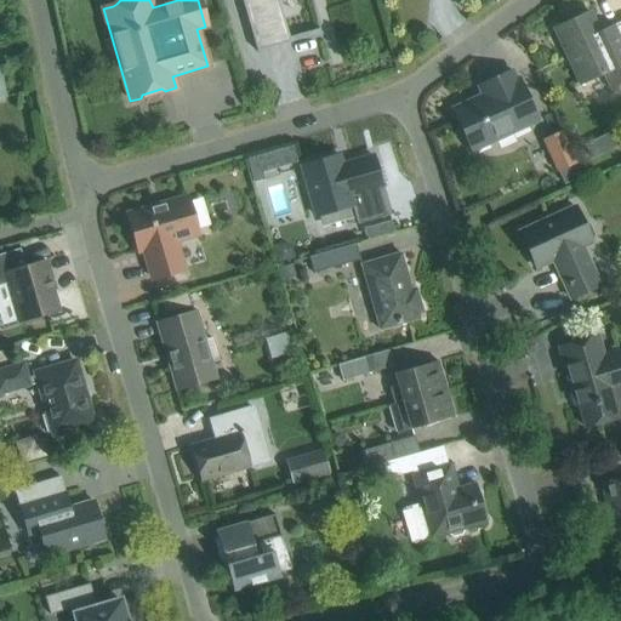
[(241,0),(255,47),(289,38),(278,0),(241,0)]
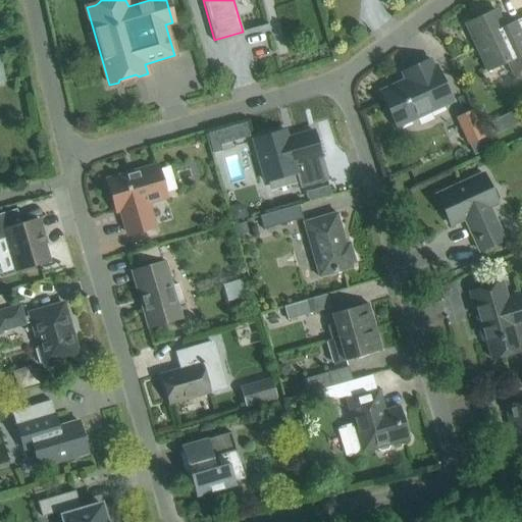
[(521,70),(521,19),(504,29),(496,10),(466,24),(487,70),(506,62),(512,75),(521,70)]
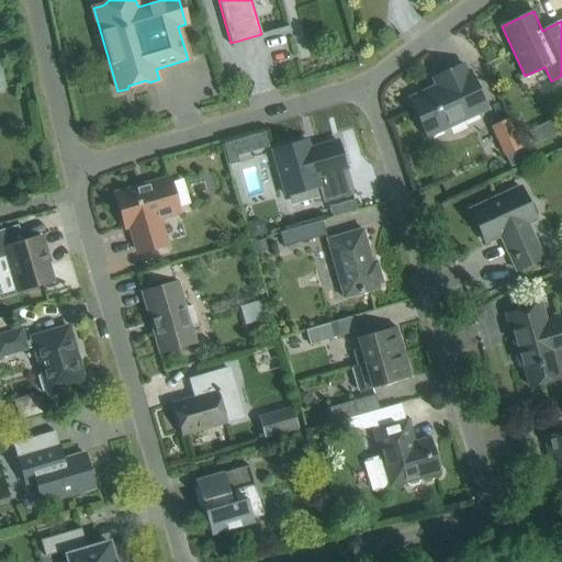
[(486,110),(469,71),(467,72),(463,65),(441,75),(445,82),(409,99),(427,137),(486,110)]
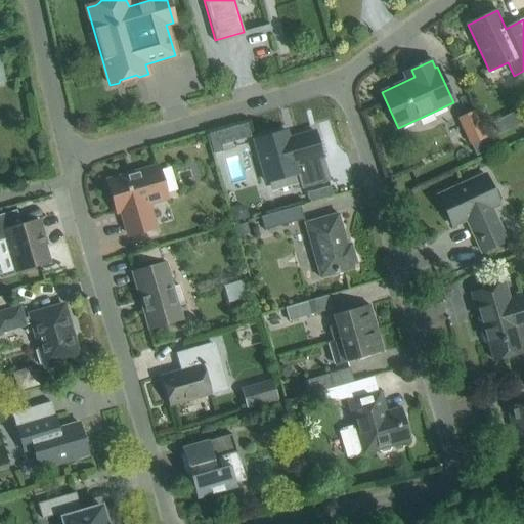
[(0,88),(11,88),(10,61),(0,61),(0,88)]
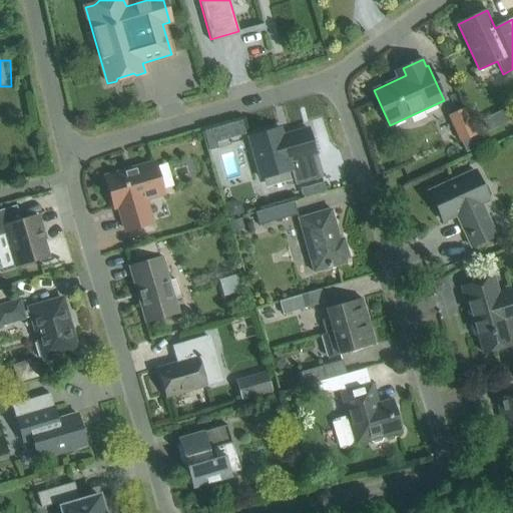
[(449,116),(461,141),(475,135),(463,109),(449,116)]
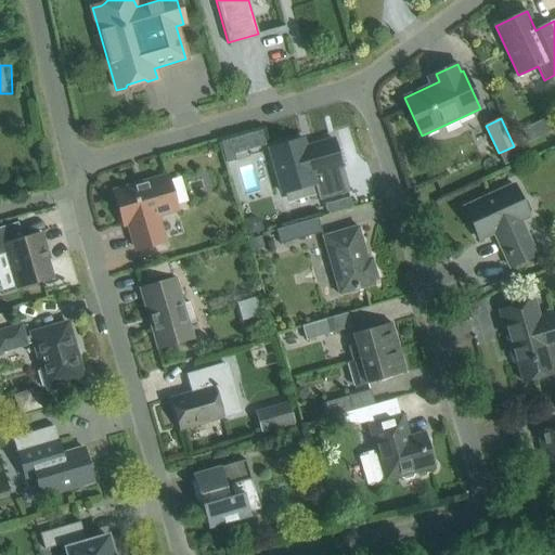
[(304,140),(269,150),(282,193),(314,184),(320,201),(348,193),(333,140),(313,145),(314,147),(306,151),(304,140)]
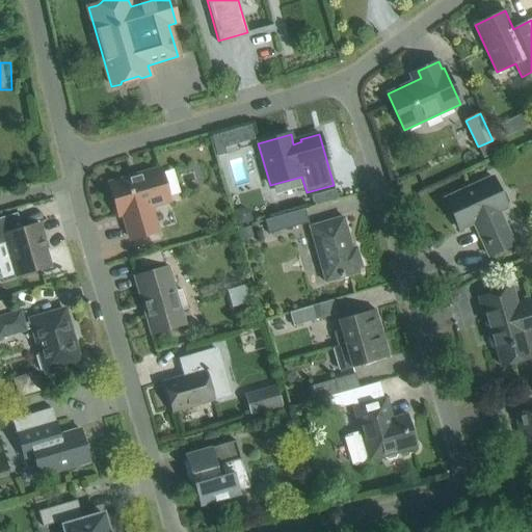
[(220,137),(211,140),(216,160),(225,157),(220,137)]
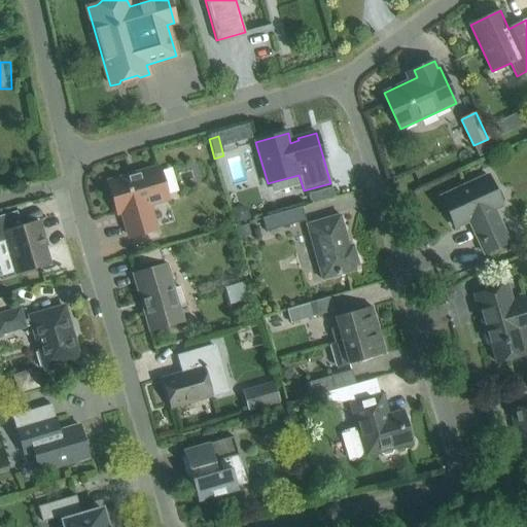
[(117,213),(123,212),(130,238),(155,230),(147,204),(168,199),(159,169),(137,175),(138,177),(131,179),(130,177),(108,183),(117,213)]
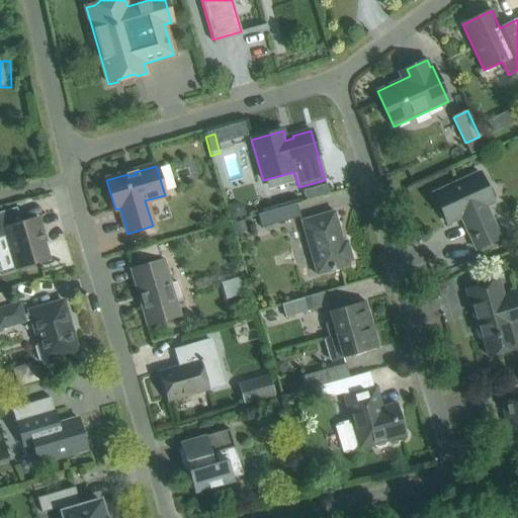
[(485,206),(493,202),(493,201),(496,197),(491,188),(486,187),(480,173),(434,193),(447,224),(463,217),(467,224),(464,225),(476,249),(500,239),(485,206)]
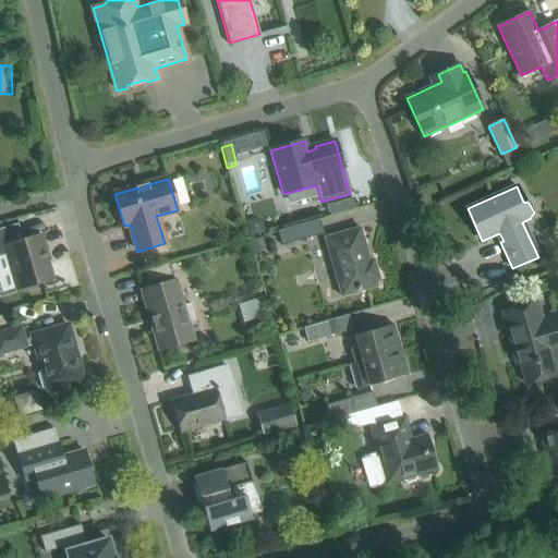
[(349,202),(326,208),(328,217),(351,210),(349,202)]
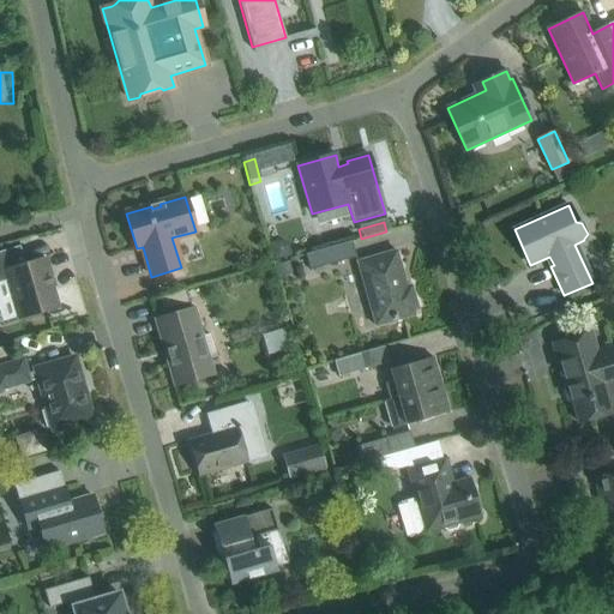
[(292,254),(289,245),(282,239),(271,242),(276,259),(292,254)]
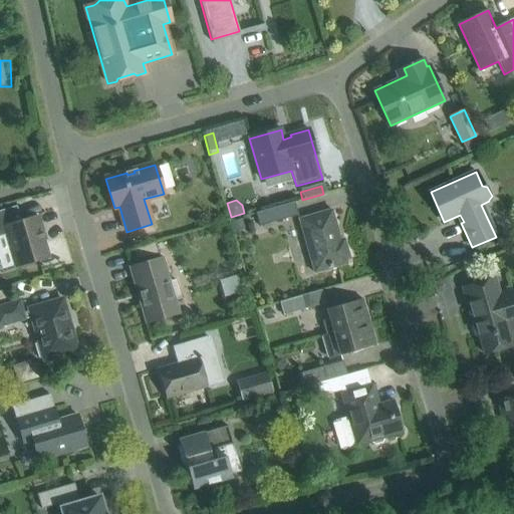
[(259,227),(298,216),(294,202),(256,213),(259,227)]
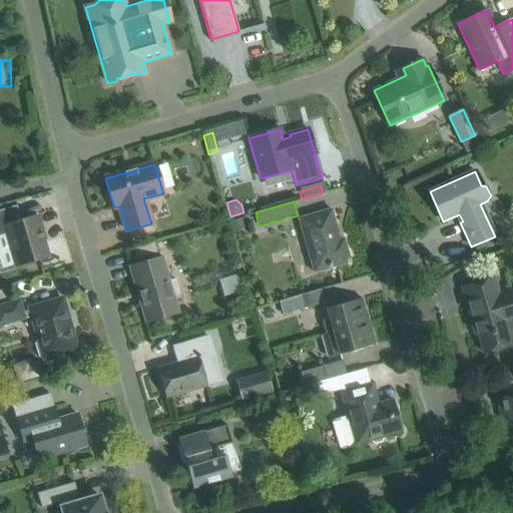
[(0,227),(4,226),(15,267),(48,257),(40,229),(42,228),(38,216),(20,221),(16,205),(0,209),(0,227)]
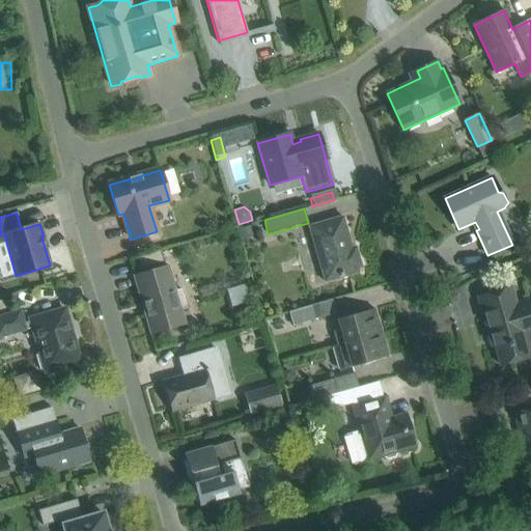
[(342,217),(308,226),(325,282),(359,273),(357,269),(361,268),(356,247),(350,249),(346,240),(348,239),(342,217)]
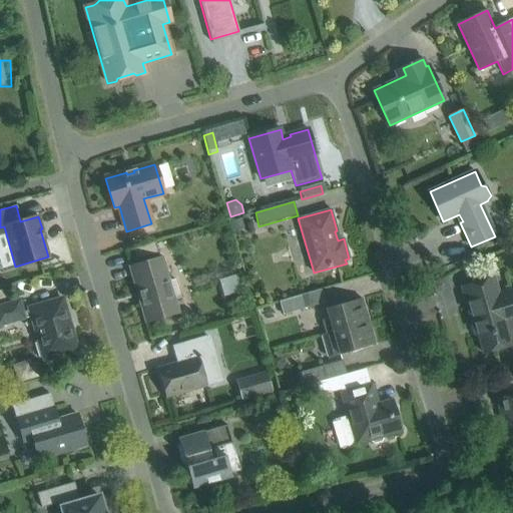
[(245,217),(230,222),(233,232),(248,227),(245,217)]
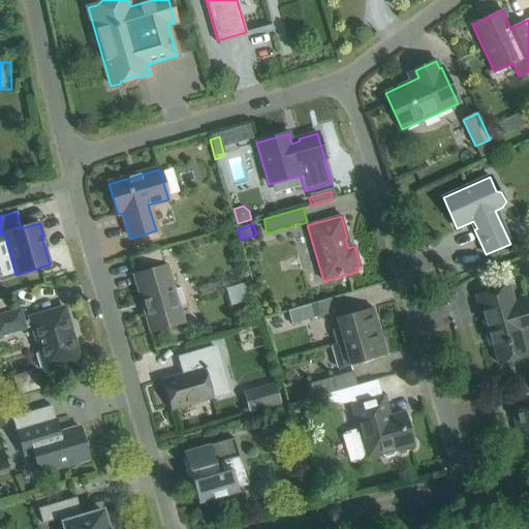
[(158,250),(137,257),(141,267),(161,260),(158,250)]
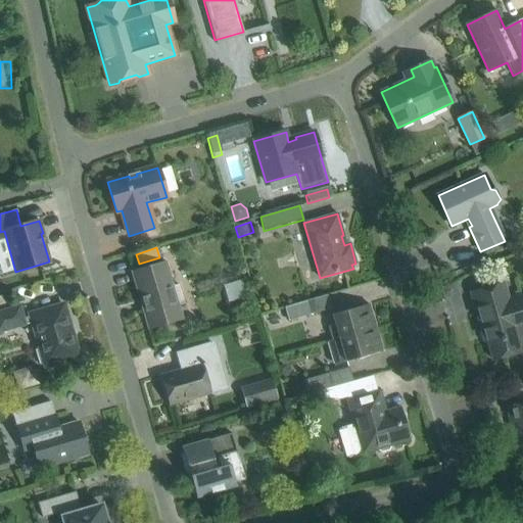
[(173,286),(164,262),(131,271),(140,300),(142,299),(145,310),(143,311),(148,330),(182,321),(177,303),(184,301),(179,284),(173,286)]
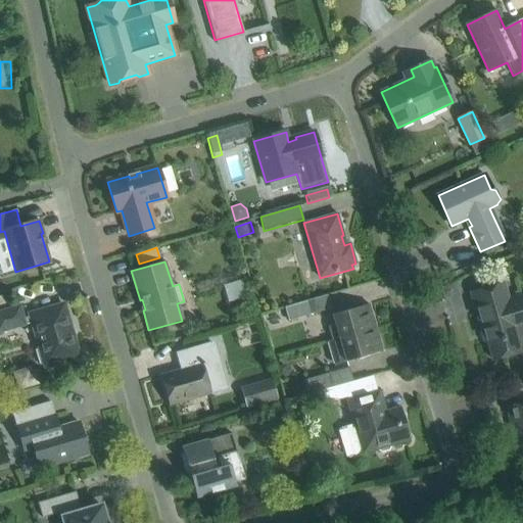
[(522,295),(508,300),(503,284),(471,293),(482,332),(484,331),(492,360),(522,351),(516,328),(522,325),(522,295)]
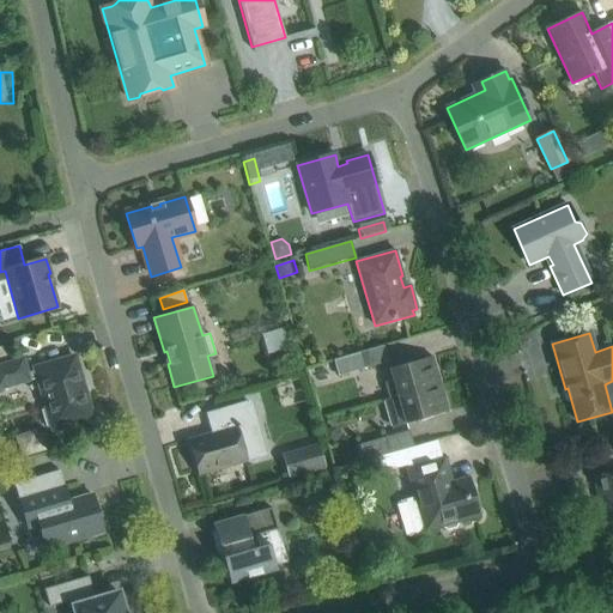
[(274,359),(293,354),(290,338),(271,341),(274,359)]
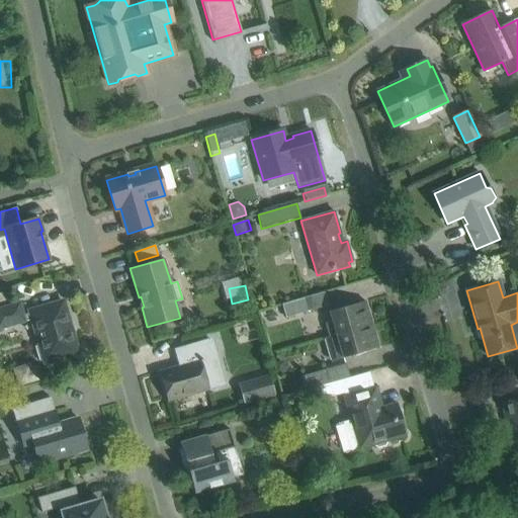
[(6,292),(0,293),(0,303),(9,300),(6,292)]
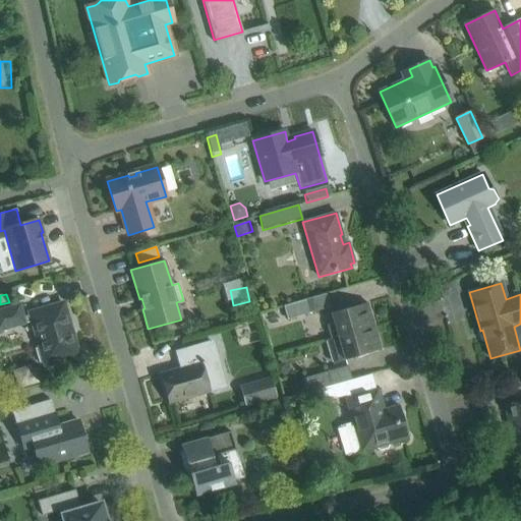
[(306,299),(283,306),(287,320),(310,313),(306,299)]
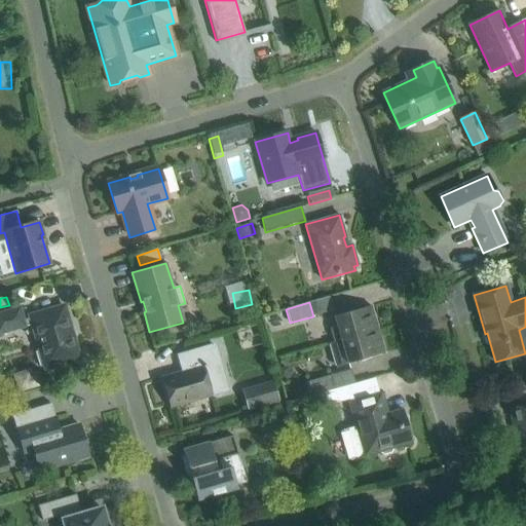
[(19,329),(32,325),(40,350),(36,352),(40,366),(44,365),(44,368),(78,359),(73,338),(70,337),(69,337),(67,330),(68,329),(69,327),(64,306),(30,316),(30,318),(23,321),(20,308),(0,313),(0,333),(2,333),(1,329),(17,325),(19,329)]
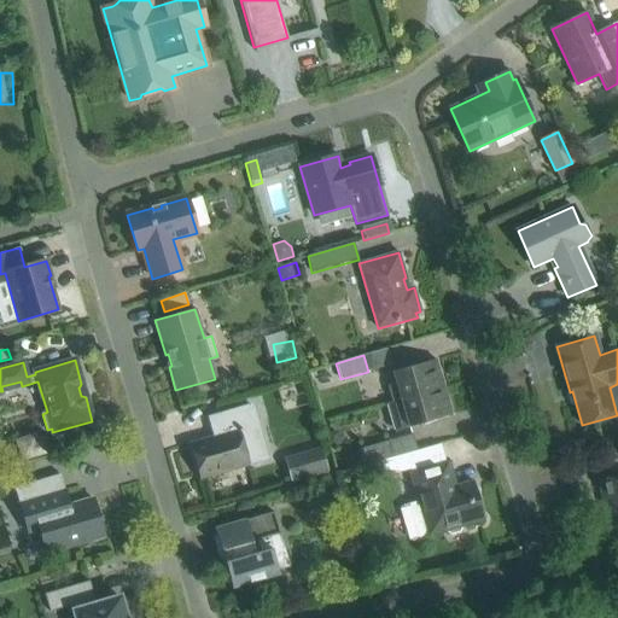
[(388,386),(392,402),(443,388),(436,360),(392,372),(396,384),(388,386)]
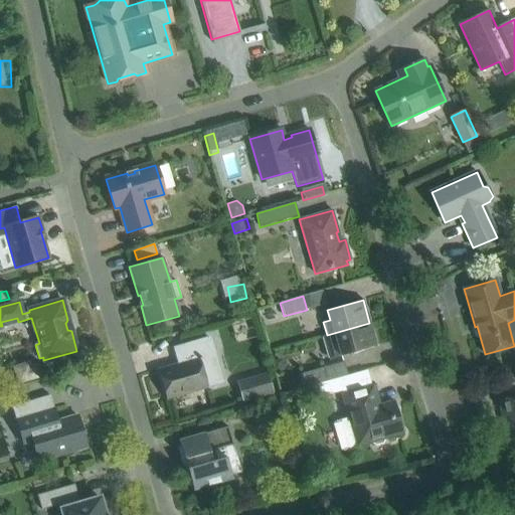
[(327,335),(322,337),(329,360),(340,356),(376,346),(369,323),(327,335)]
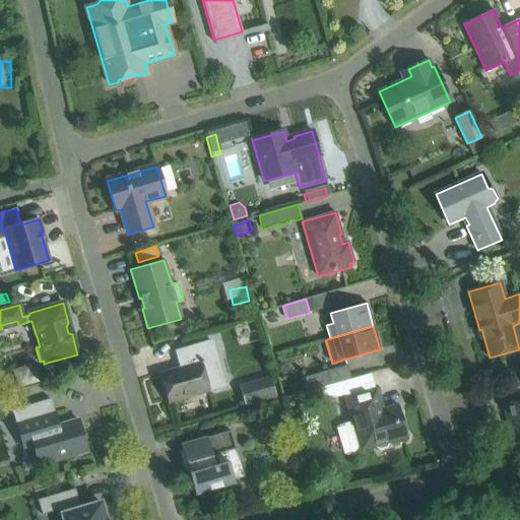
[(211,342),(181,351),(185,366),(159,374),(169,403),(209,391),(208,388),(223,384),(211,342)]
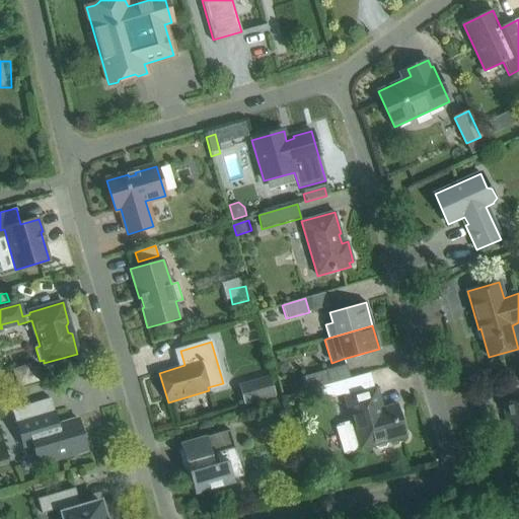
[(29,365),(12,370),(17,388),(41,381),(36,368),(31,369),(29,365)]
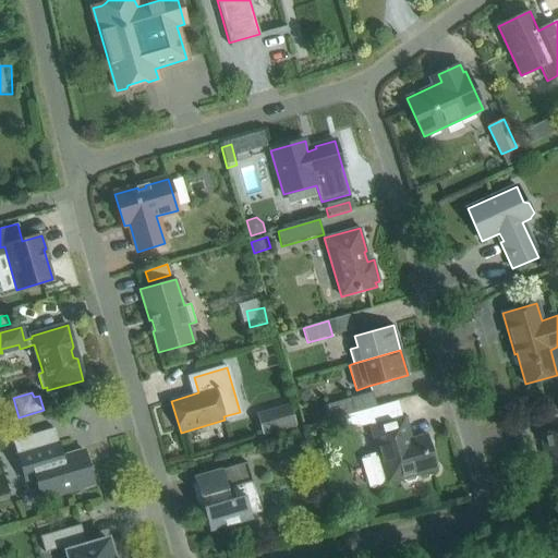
[(329,421),(355,413),(351,398),(325,405),(329,421)]
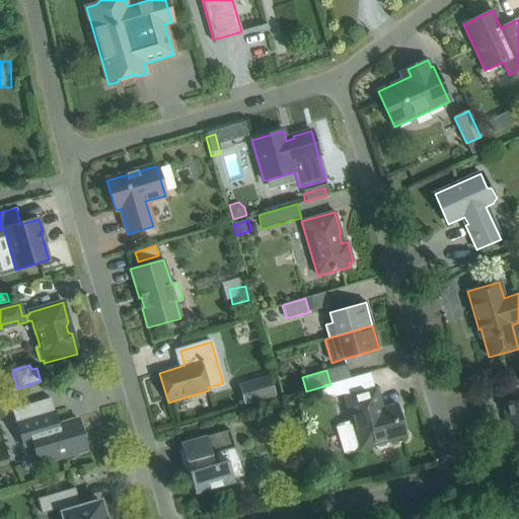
[(351,421),(336,425),(343,453),(347,454),(359,450),(359,451),(375,446),(379,449),(385,447),(387,443),(405,438),(396,404),(382,409),(377,387),(374,388),(370,373),(341,381),(345,394),(346,396),(344,397),(351,421)]
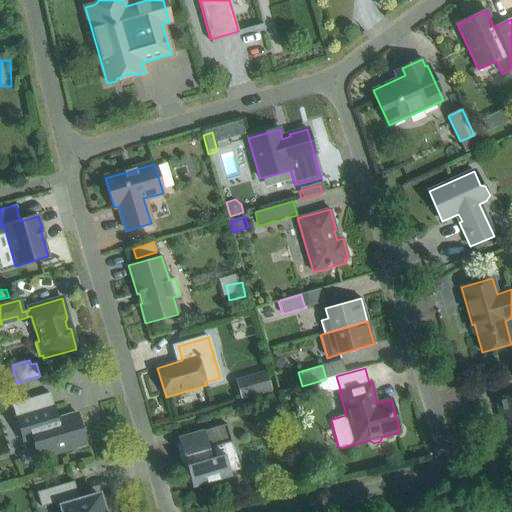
[(271,390),(268,378),(257,382),(260,393),(271,390)]
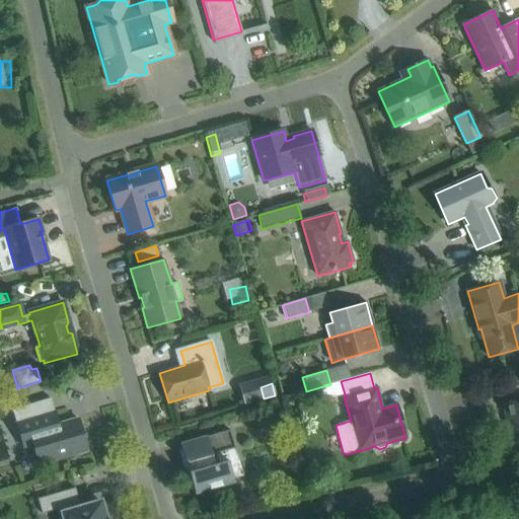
[(0,396),(0,405),(0,408),(17,402),(14,392),(0,396)]
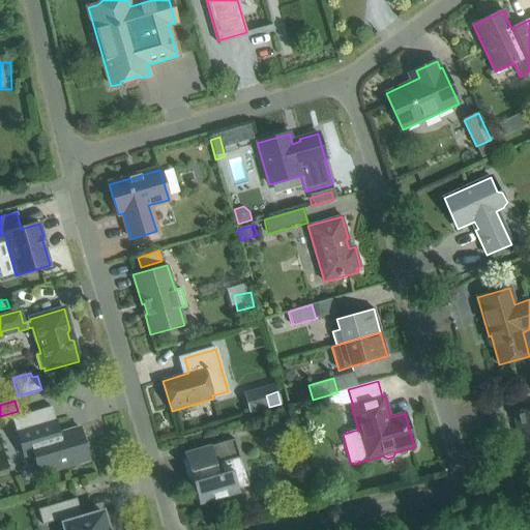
[(24,458),(34,454),(39,474),(89,460),(80,429),(58,435),(54,433),(52,434),(49,423),(55,421),(51,408),(12,419),(24,458)]
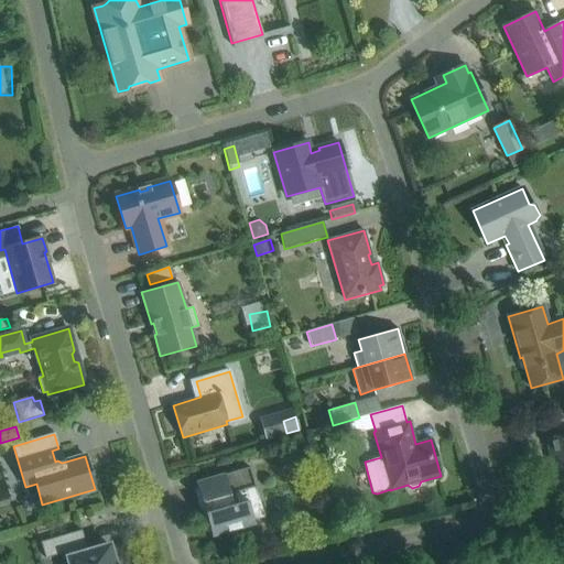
[(563,434),(546,438),(552,466),(545,467),(553,500),(563,497),(563,434)]
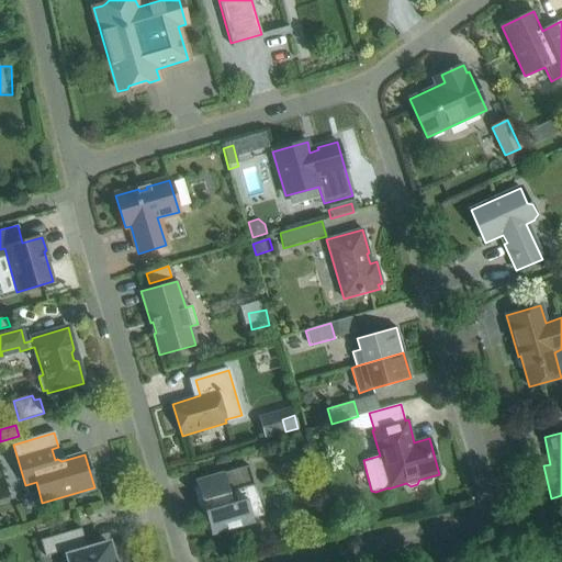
[(254,523),(244,490),(255,486),(249,465),(195,482),(201,502),(202,501),(205,510),(204,512),(211,535),(254,523)]
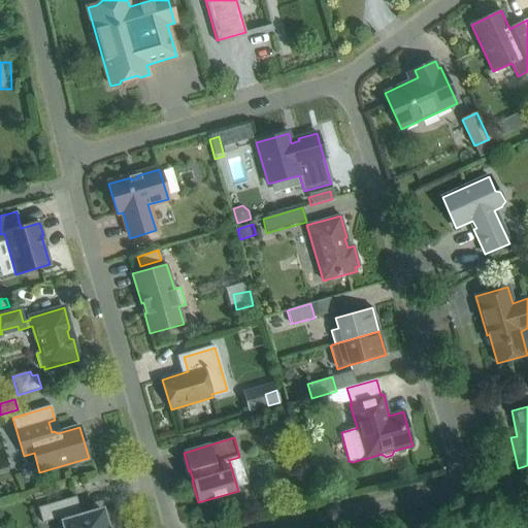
[(108,527),(109,527),(107,527),(102,510),(81,516),(76,496),(38,507),(42,523),(61,518),(64,527),(63,527),(108,527)]
